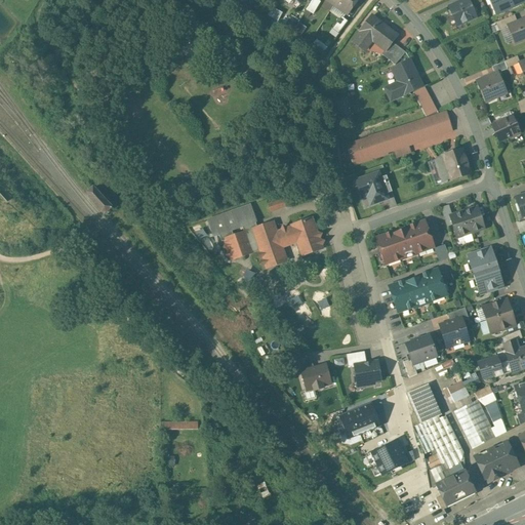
[(320,2),(317,0),(311,0),(306,10),(313,14),(320,2)]
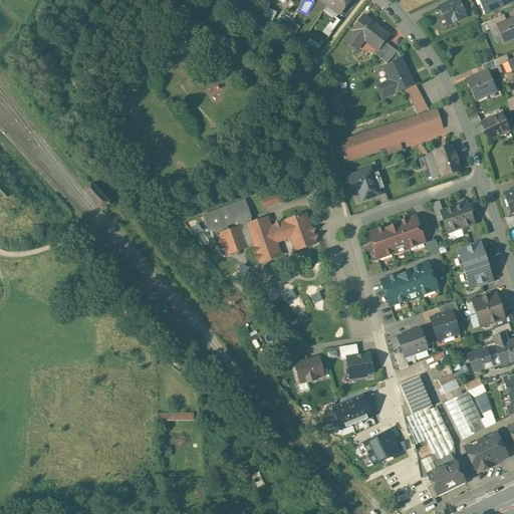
[(348,0),(319,0),(339,14),(348,0)]
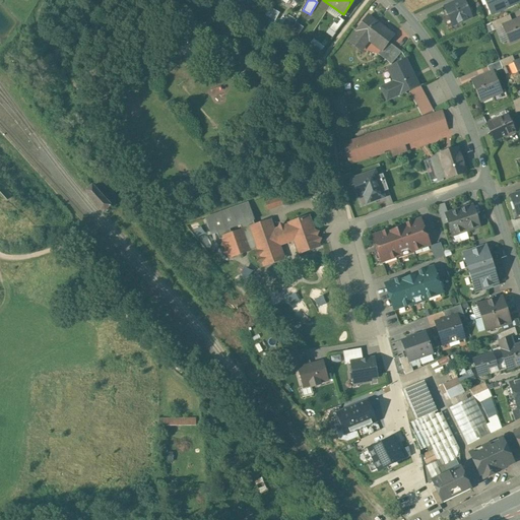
[(459,0),(455,2),(444,7),(452,25),(471,17),(463,0),(459,0)]
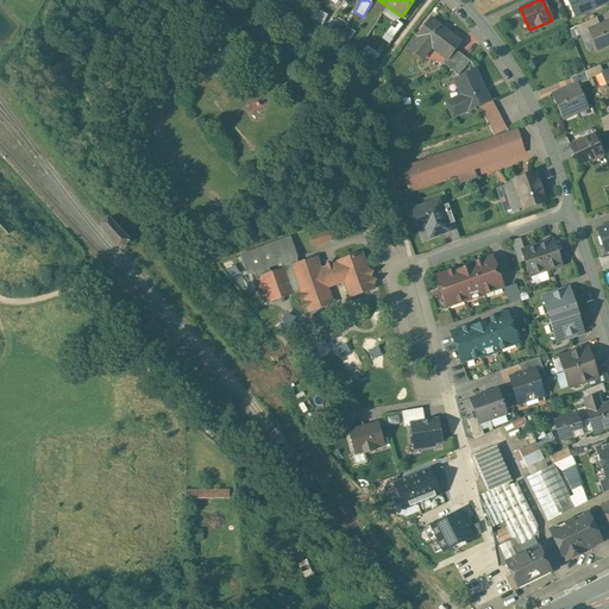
[(606,0),(570,0),(577,16),(608,2),(606,0)]
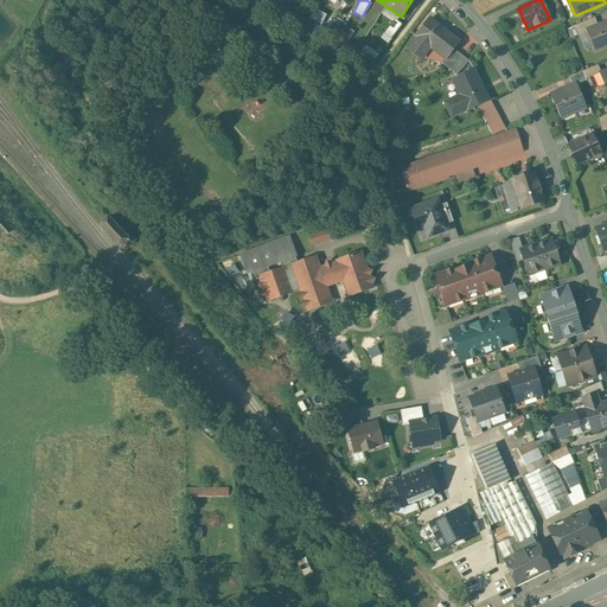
[(594,18),(575,25),(579,34),(587,32),(586,31),(598,26),(594,18)]
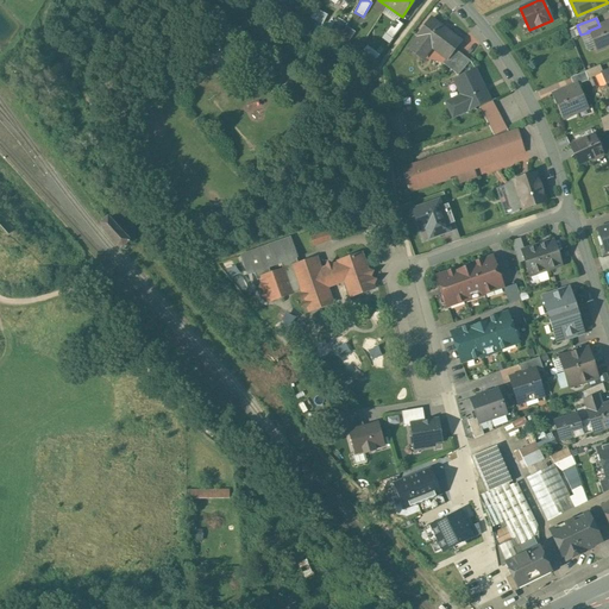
[(395,19),(385,33),(393,38),(403,25),(395,19)]
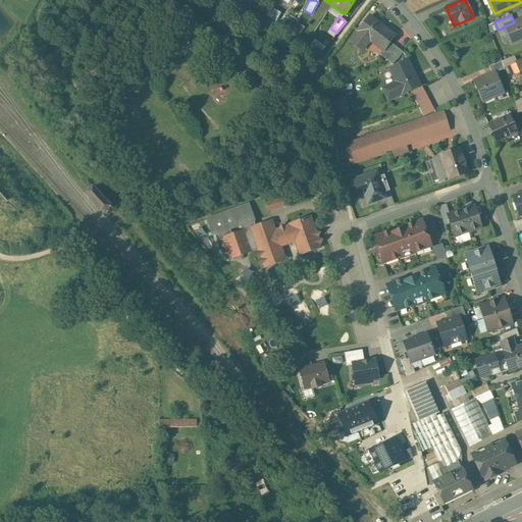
[(394,35),(369,16),(358,31),(359,32),(351,42),(361,49),(368,40),(382,50),(389,42),(394,35)]
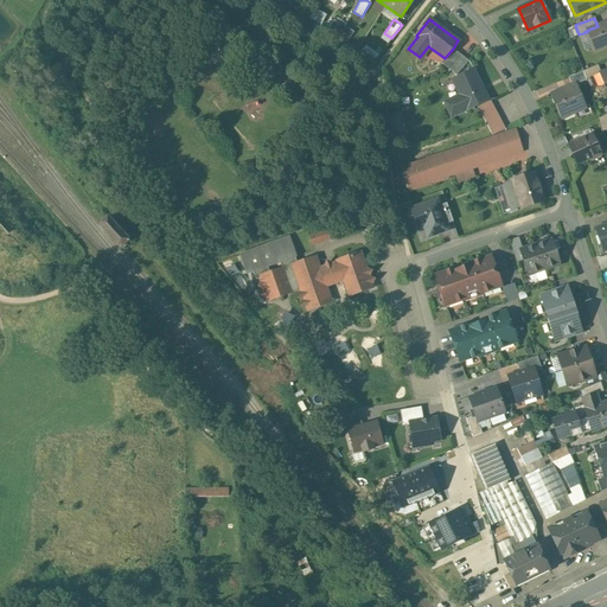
[(606,21),(598,26),(586,31),(587,32),(594,50),(606,44),(606,21)]
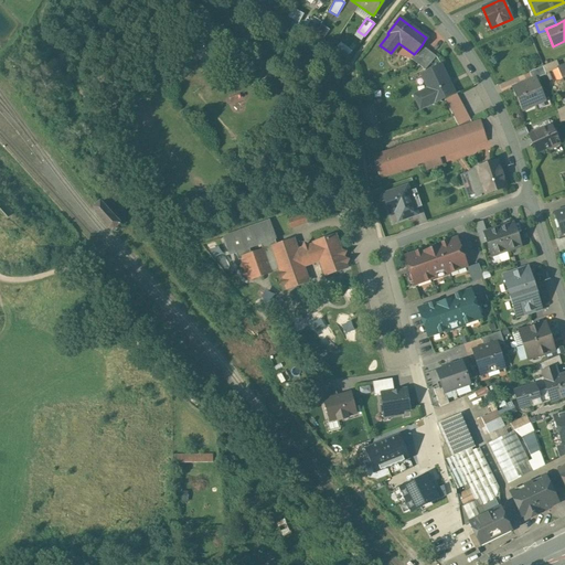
[(436,56),(422,45),(414,54),(409,59),(425,70),(436,56)]
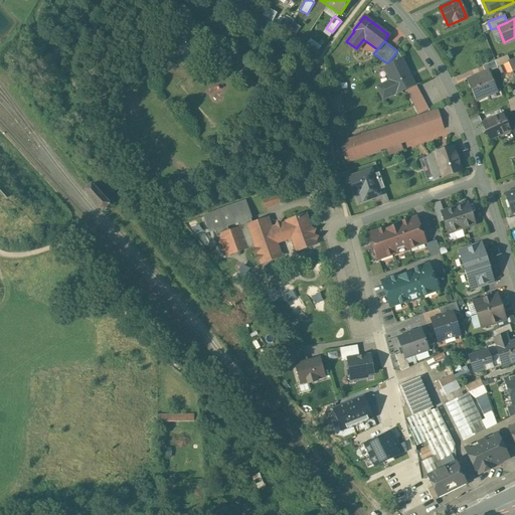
[(494,60),(497,67),(508,62),(510,61),(507,55),(494,60)]
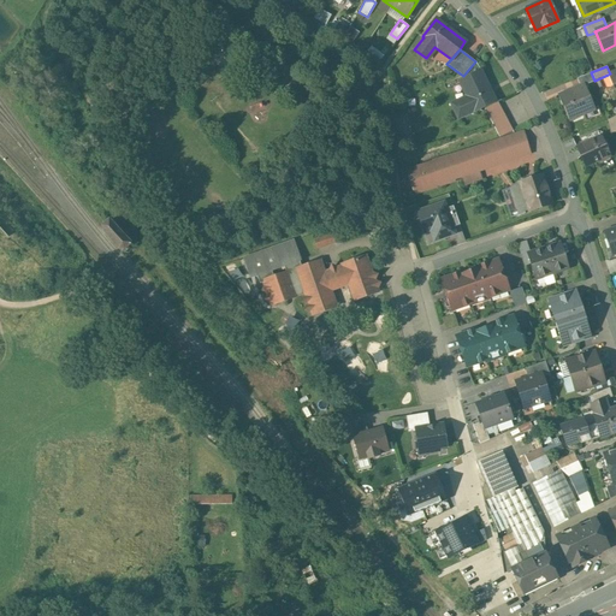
[(481,70),(460,81),(467,96),(451,105),(457,118),(473,111),(473,112),(496,101),(496,100),(495,101),(480,72),(481,71),(481,70)]
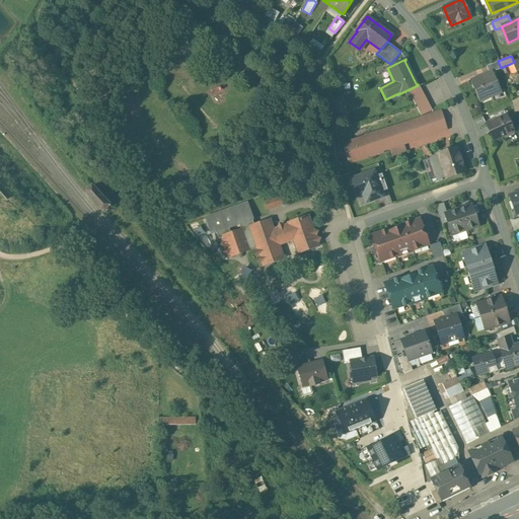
[(486,66),(489,73),(492,72),(501,68),(498,61),(486,66)]
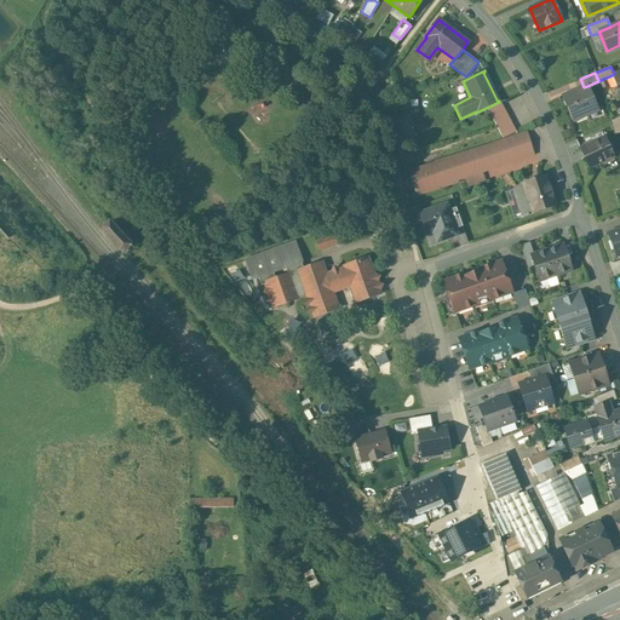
[(584,87),(562,97),(573,120),(597,110),(587,86),(584,87)]
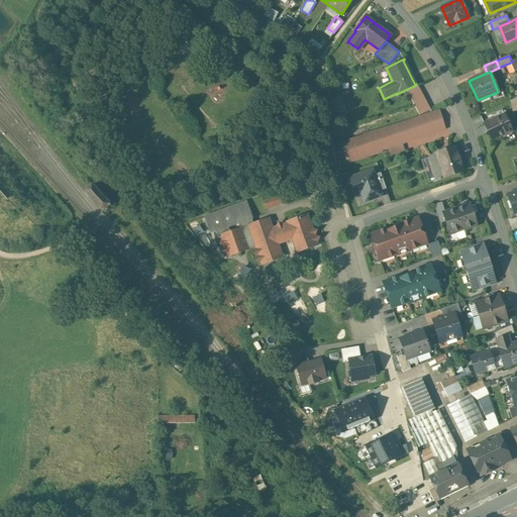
[(418,86),(407,91),(416,109),(427,103),(418,86)]
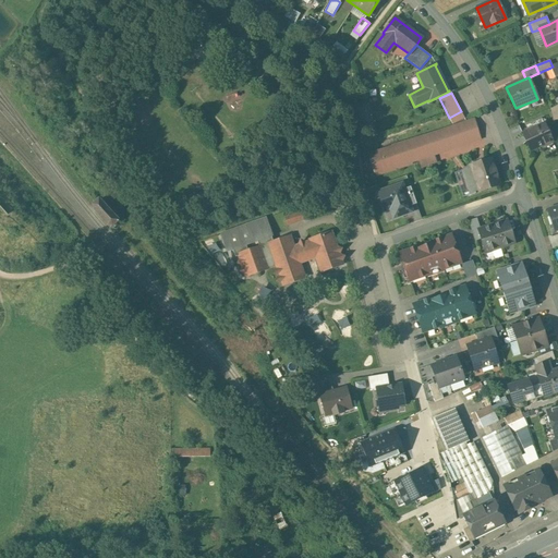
[(461,111),(449,118),(452,123),(464,118),(461,111)]
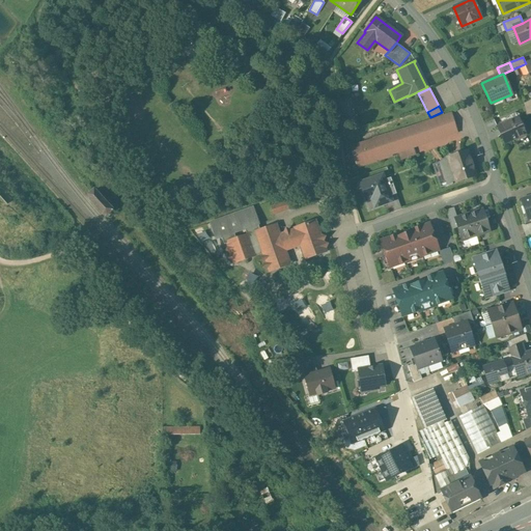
[(450,113),(352,146),(358,166),(456,133),(450,113)]
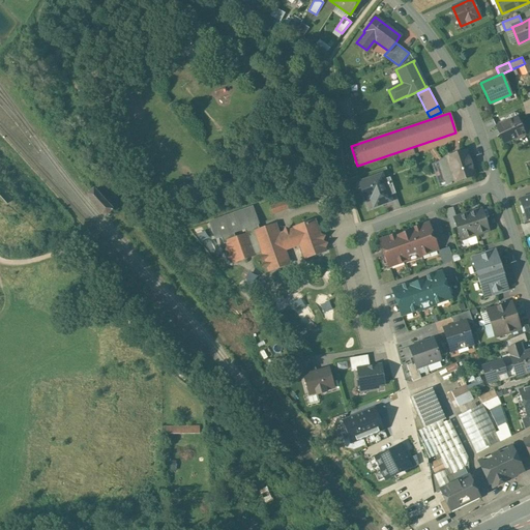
[(517,117),(496,126),(503,143),(514,138),(516,139),(525,135),(517,117)]
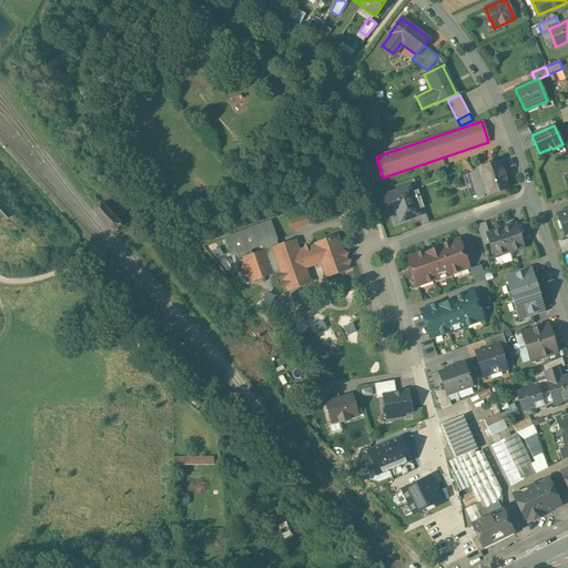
[(480,180),(475,182),(479,198),(508,189),(507,186),(508,185),(505,176),(504,176),(500,164),(477,171),(480,180)]
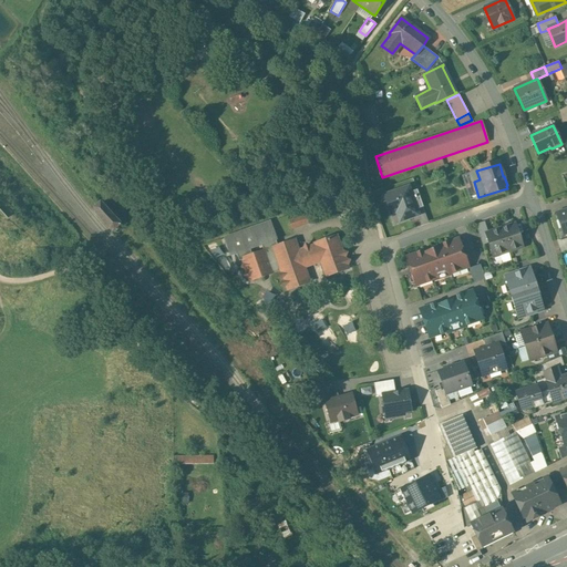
[(411,184),(387,193),(398,226),(422,217),(420,208),(415,209),(410,194),(414,193),(411,184)]
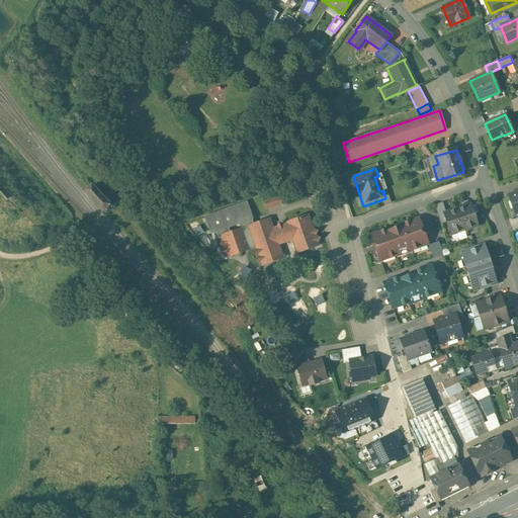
[(92,186),(85,192),(102,211),(109,205),(92,186)]
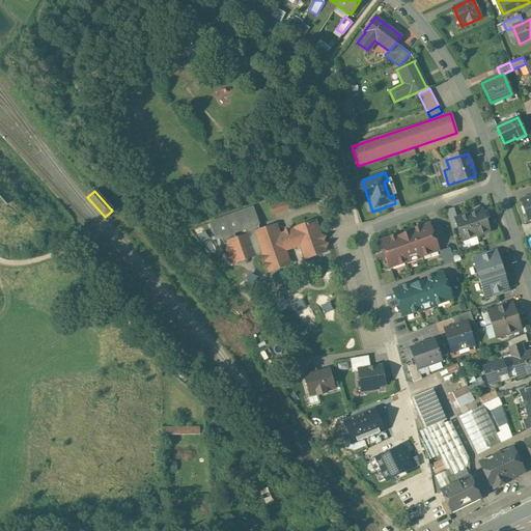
[(530,196),(522,199),(528,220),(530,219),(530,196)]
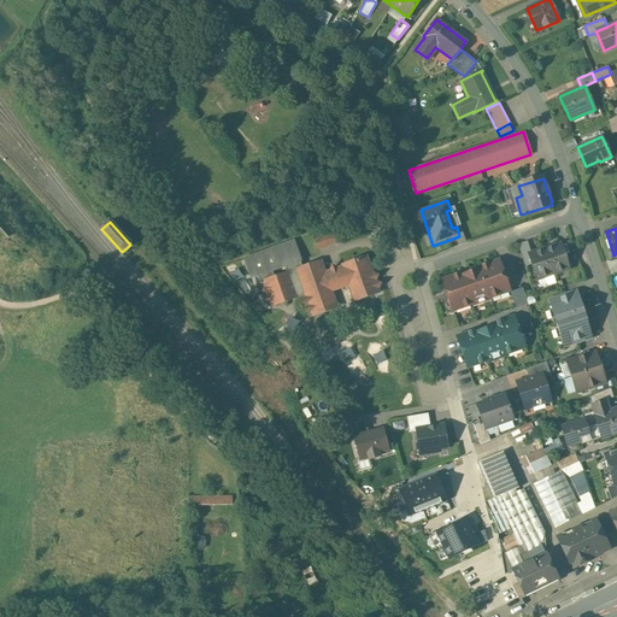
[(329,236),(315,241),(317,248),(331,244),(329,236)]
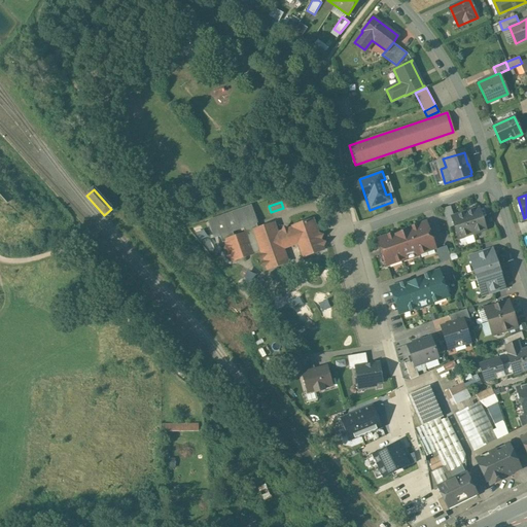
[(222,234),(224,240),(246,233),(247,236),(253,234),(252,231),(261,227),(253,204),(209,219),(214,237),(222,234)]
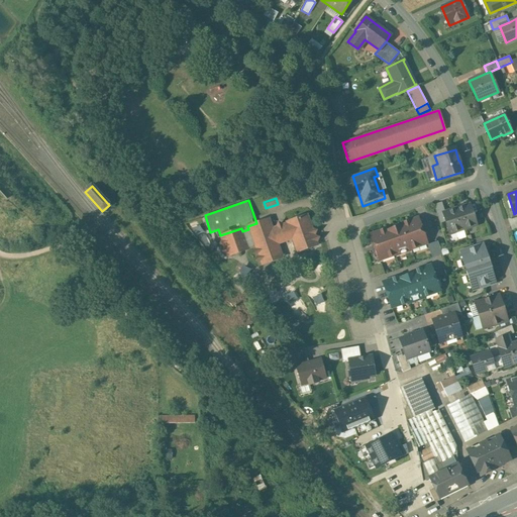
[(470,204),(456,209),(462,229),(477,225),(470,204)]
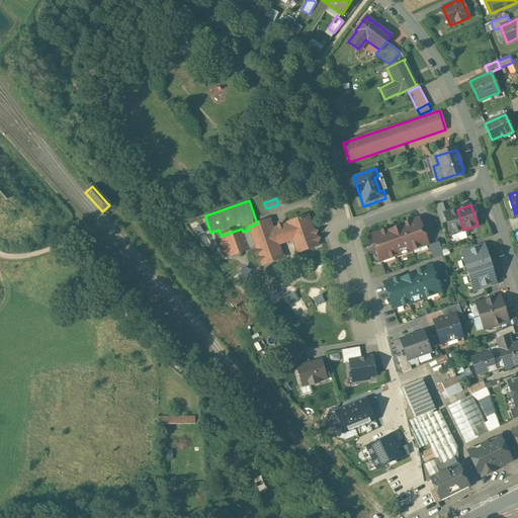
[(457,209),(444,213),(450,235),(463,230),(457,209)]
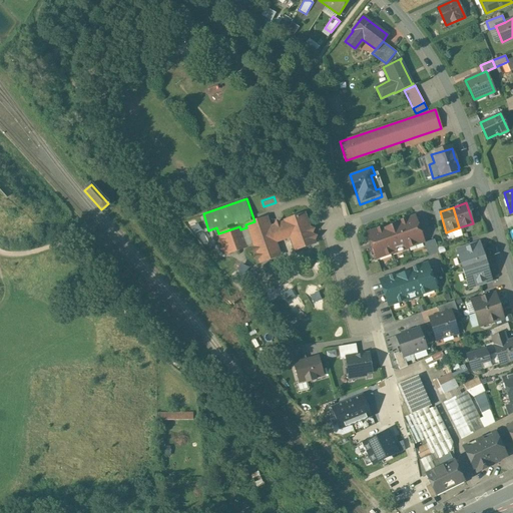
[(239,226),(218,233),(220,238),(217,242),(222,244),(222,245),(220,249),(224,251),(225,254),(246,246),(252,243),(253,246),(251,250),(255,253),(257,253),(253,258),(259,261),(260,263),(280,255),(276,242),(290,237),(295,250),(315,242),(314,240),(316,235),(312,233),(314,229),(310,226),(305,213),(284,220),(285,221),(270,226),(267,217),(254,221),(245,224),(246,227),(240,229),(239,226)]
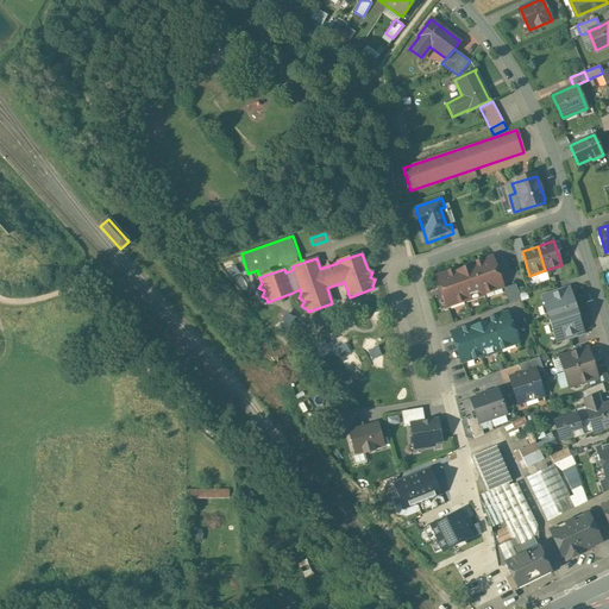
[(456,269),(439,275),(445,293),(441,293),(446,307),(465,300),(466,302),(484,295),(484,294),(503,287),(498,274),(496,275),(489,257),(472,263),(473,265),(457,271),(456,269)]
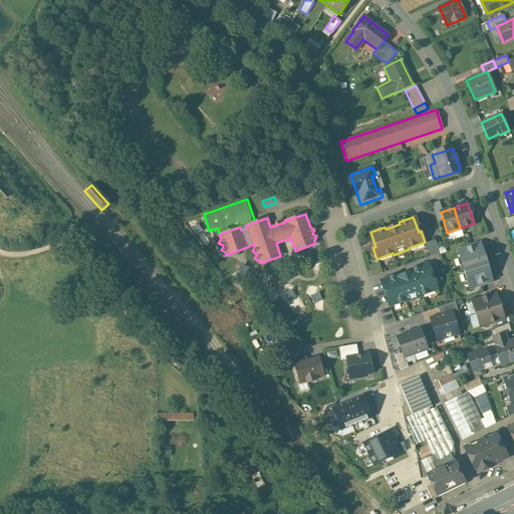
[(480,243),(458,250),(461,259),(462,258),(464,263),(462,263),(466,274),(467,274),(469,279),(467,279),(470,288),(492,281),(487,265),(487,264),(485,260),(486,260),(486,259),(485,259),(480,243)]
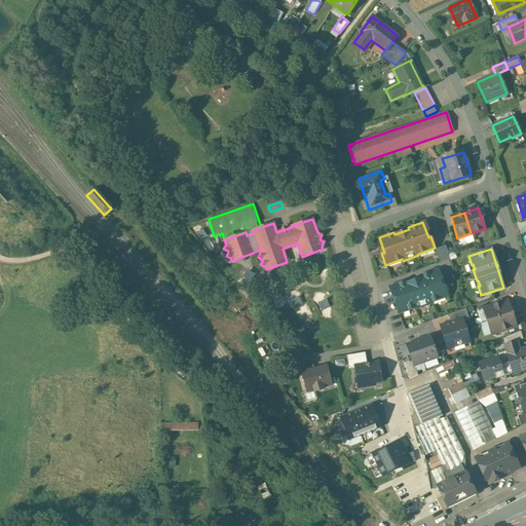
[(406,280),(391,286),(397,301),(395,302),(399,313),(414,307),(415,309),(431,303),(430,302),(447,296),(443,285),(441,286),(436,270),(420,275),(421,277),(407,283),(406,280)]
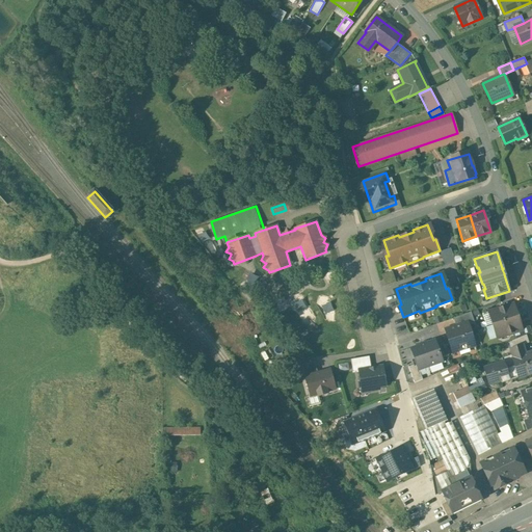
[(513,303),(488,312),(493,325),(517,317),(513,303)]
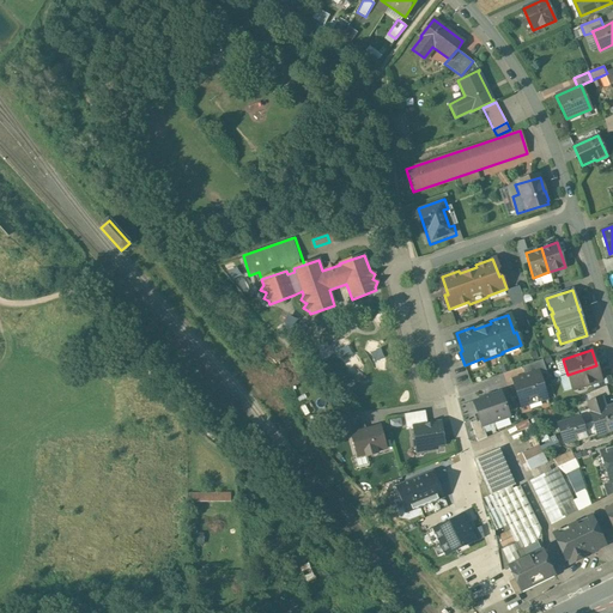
[(542,359),(522,366),(526,376),(539,371),(540,375),(546,372),(542,359)]
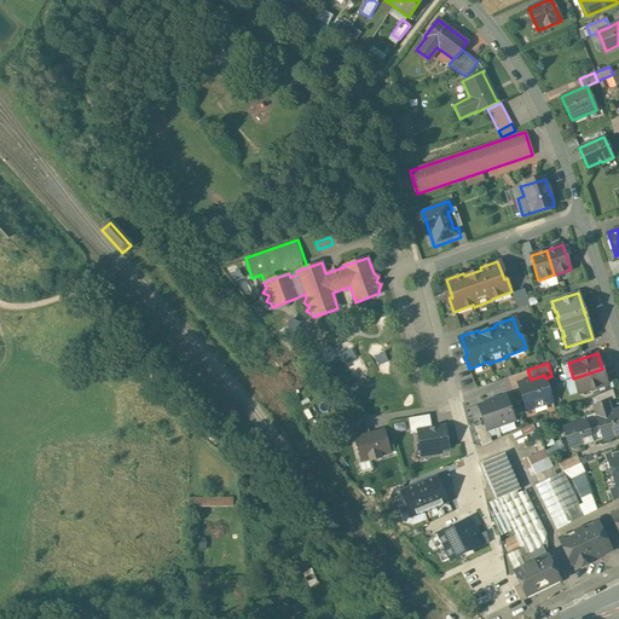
[(602,369),(573,379),(578,393),(607,383),(602,369)]
